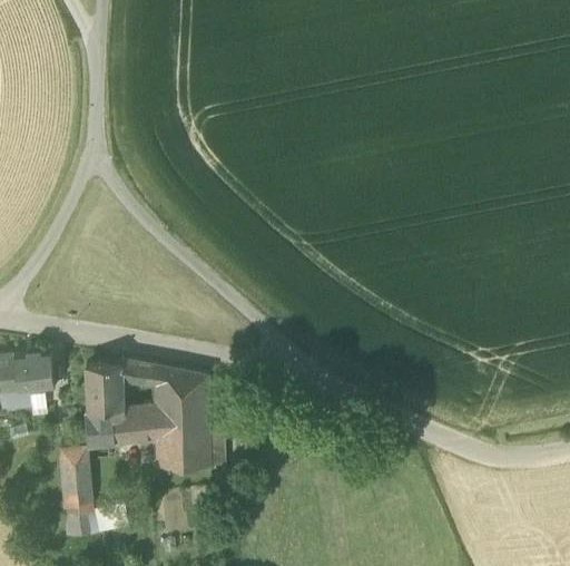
[(50,354),(15,358),(0,359),(0,397),(8,396),(18,394),(30,393),(43,392),(55,391),(50,354)]
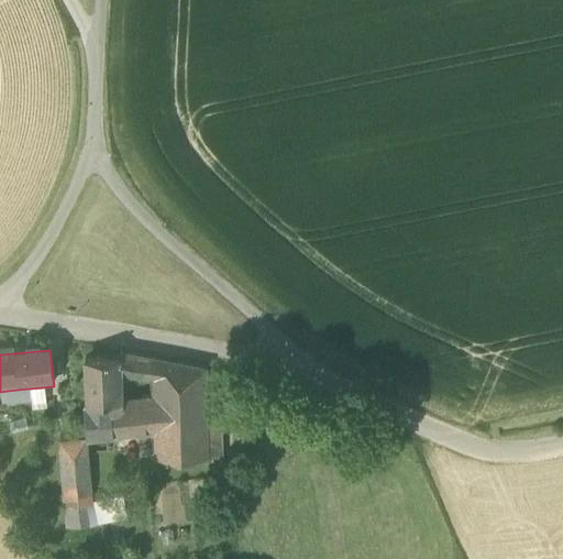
[(154,383),(155,403),(122,406),(111,407),(112,409),(88,410),(88,408),(84,408),(87,441),(87,445),(88,445),(116,441),(156,437),(156,464),(209,463),(208,414),(207,373),(154,363),(122,357),(122,362),(122,379),(154,383)]
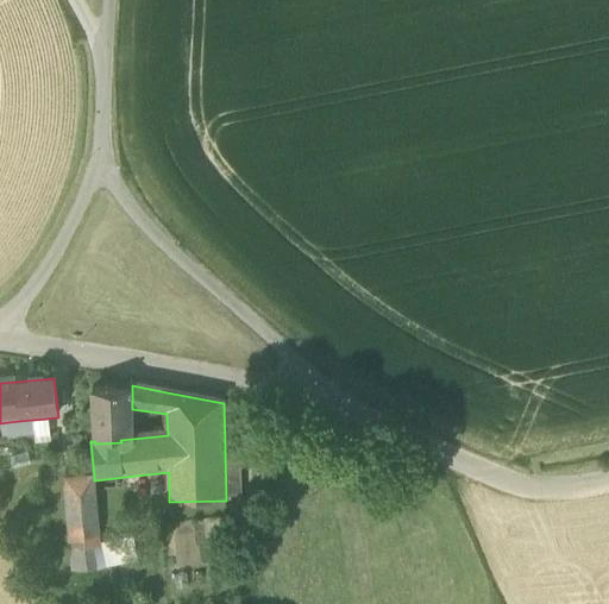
[(95,441),(95,444),(121,442),(120,440),(132,439),(132,409),(132,391),(92,394),(95,441)]
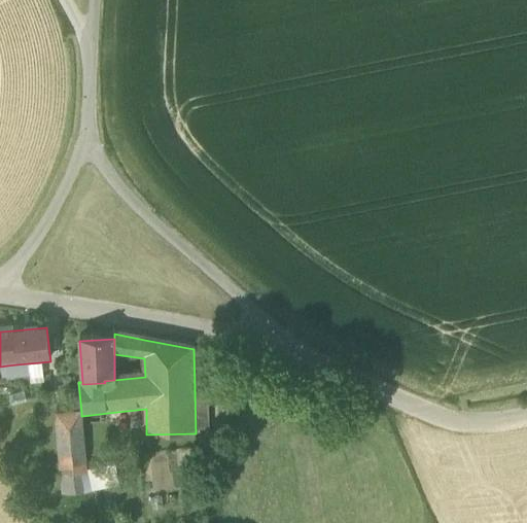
[(43,386),(40,362),(28,363),(30,380),(31,387),(43,386)]
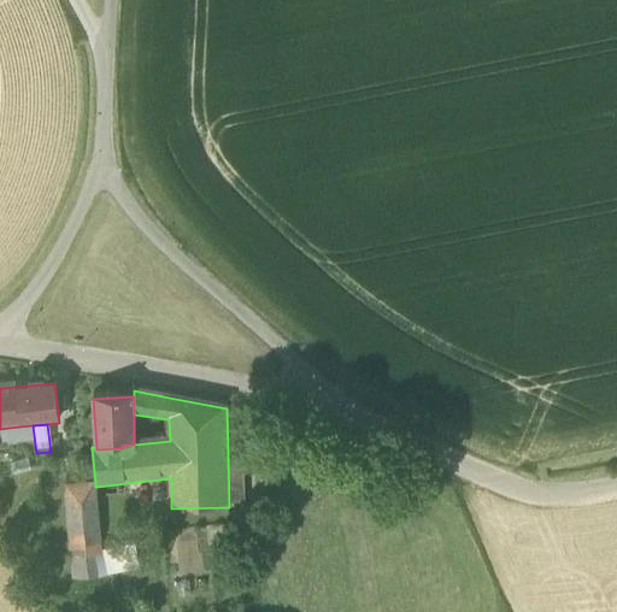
[(9,428),(11,446),(35,445),(33,425),(19,427),(9,428)]
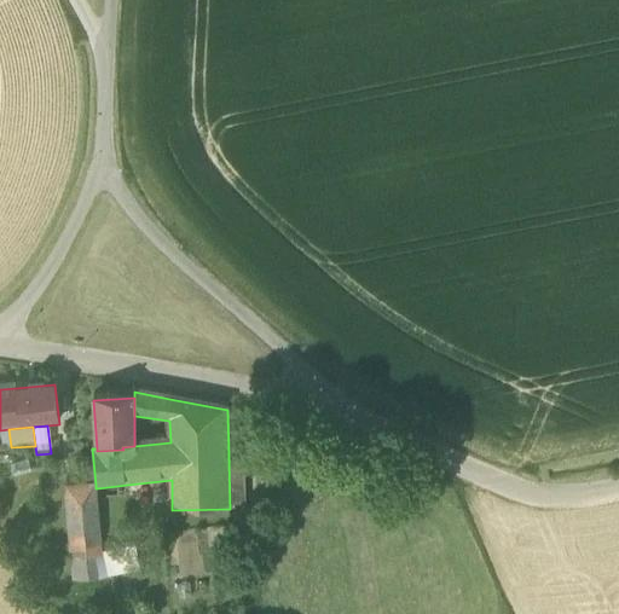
[(229,455),(230,509),(244,509),(243,458),(229,455)]
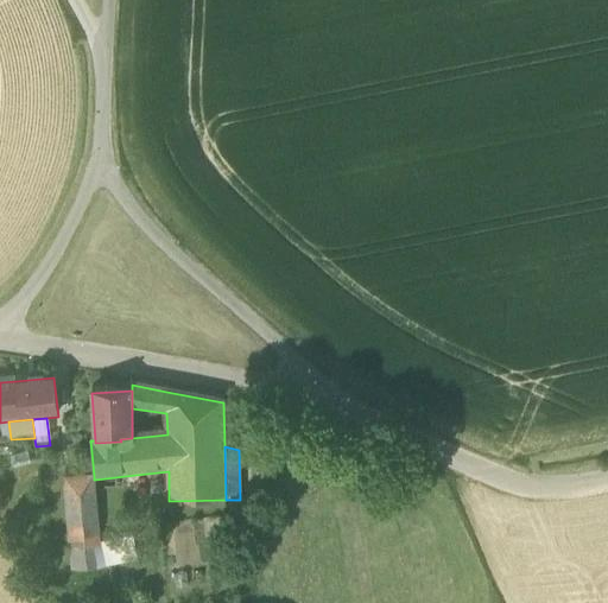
[(94,476),(67,478),(74,573),(97,569),(94,550),(100,548),(95,480),(94,480),(94,476)]
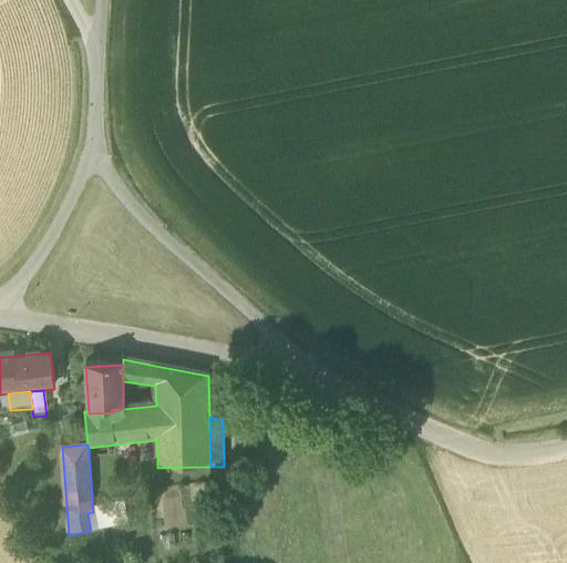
[(88,513),(91,531),(127,524),(123,505),(93,512),(88,513)]
